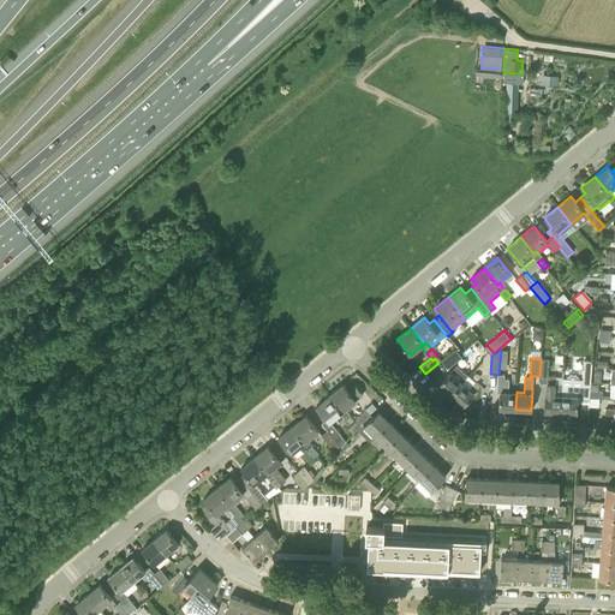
[(584,358),(583,378),(580,378),(575,374),(569,374),(565,378),(562,377),(562,386),(561,394),(560,412),(577,413),(589,412),(590,398),(590,392),(592,359),(584,358)]
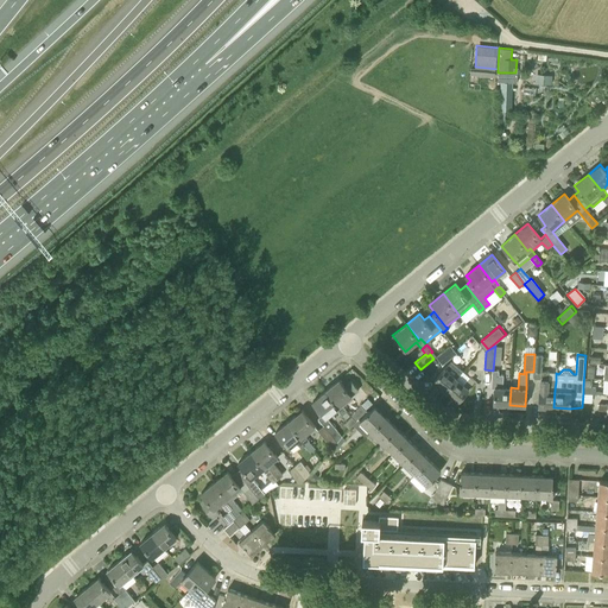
[(553,407),(555,390),(548,390),(549,372),(542,372),(543,355),(534,355),(533,372),(533,379),(540,379),(539,390),(538,406),(553,407)]
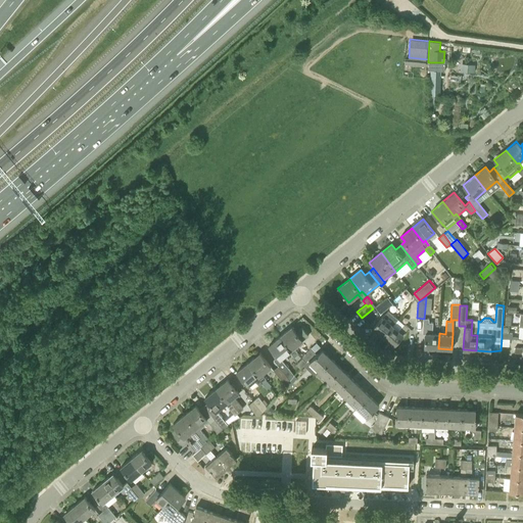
[(378,315),(373,308),(362,318),(367,324),(378,315)]
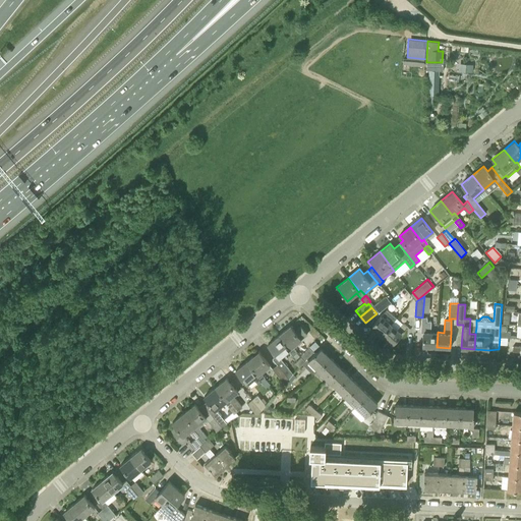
[(382,335),(392,324),(386,319),(391,312),(386,309),(381,314),(371,327),(382,335)]
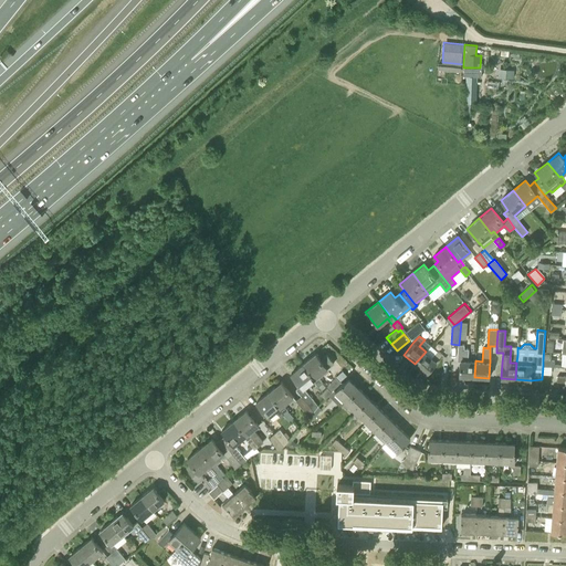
[(436,362),(442,355),(438,350),(432,357),(426,352),(415,364),(426,374),(436,362)]
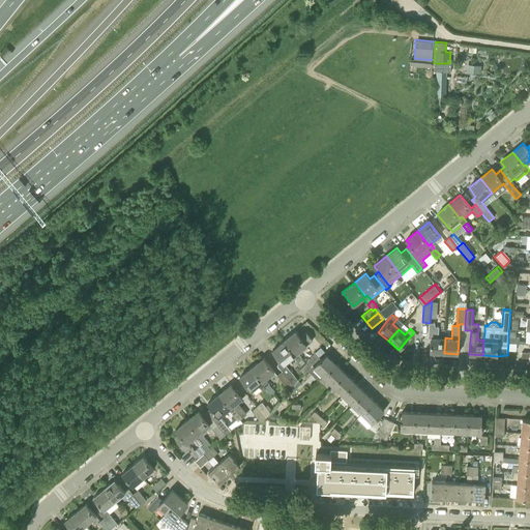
[(430,352),(444,353),(445,337),(437,337),(437,329),(432,329),(431,337),(430,352)]
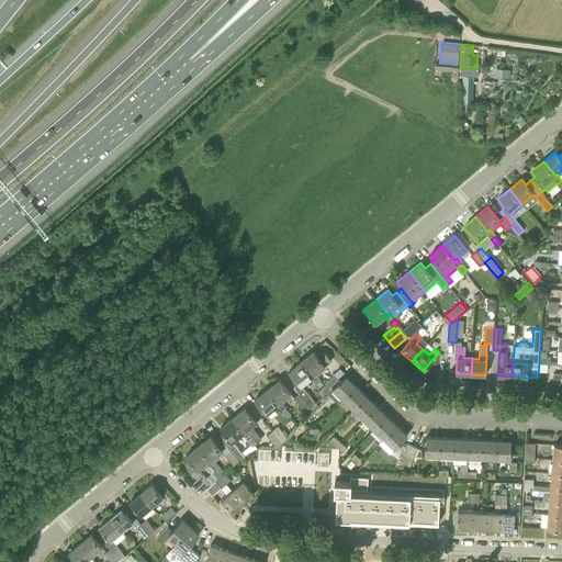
[(313,375),(315,374),(332,361),(324,352),(318,357),(313,351),(301,361),(313,375)]
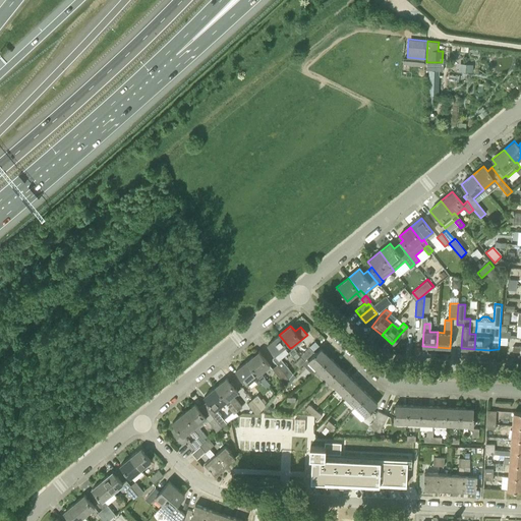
[(297,352),(292,347),(290,348),(279,335),(268,344),(277,355),(279,358),(288,350),(293,356),(297,352)]
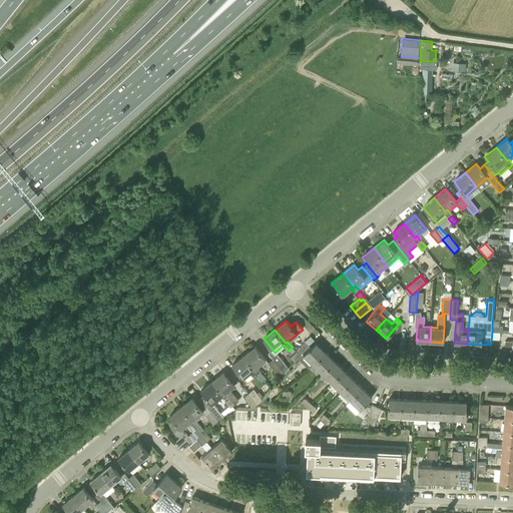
[(512,334),(512,341),(504,346),(512,347),(512,334)]
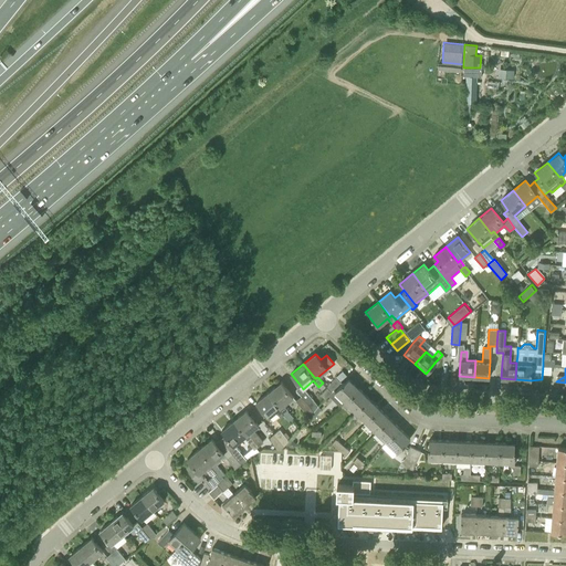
[(327,388),(332,391),(341,383),(336,377),(326,387),(327,388)]
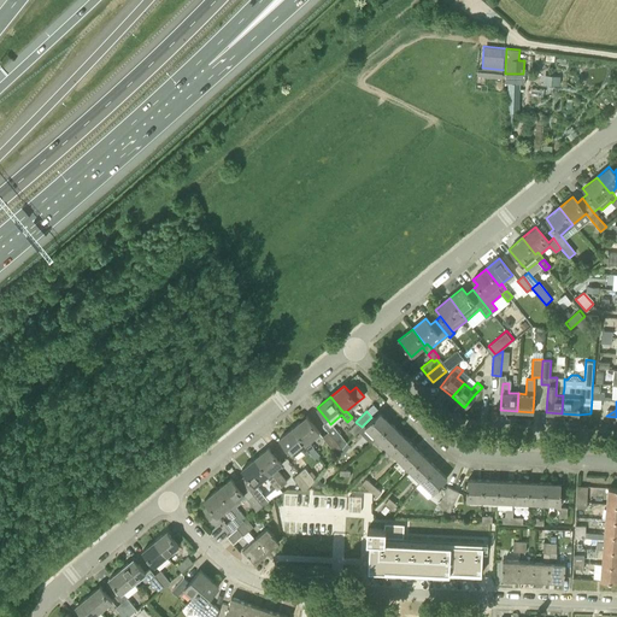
[(365,427),(376,438),(391,423),(380,412),(374,419),(374,418),(365,427)]
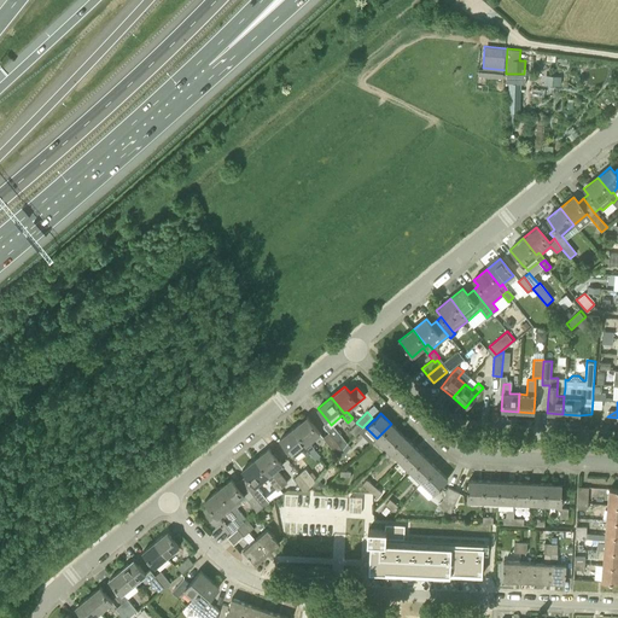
[(309,443),(320,433),(307,417),(293,427),(307,444),(309,443)]
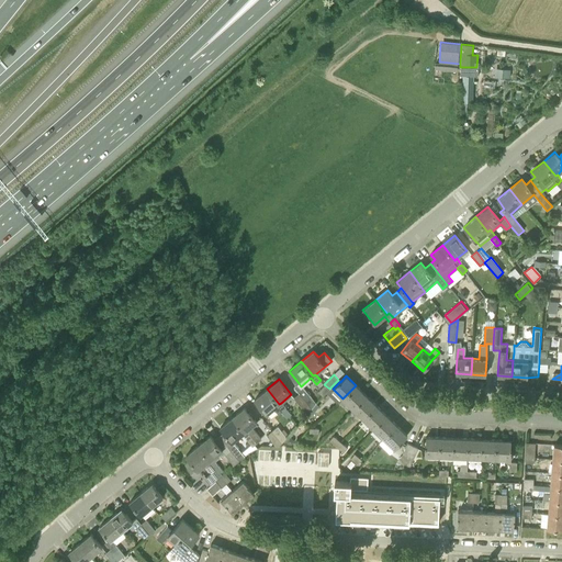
[(311,409),(315,404),(301,386),(299,383),(293,388),(299,394),(311,409)]
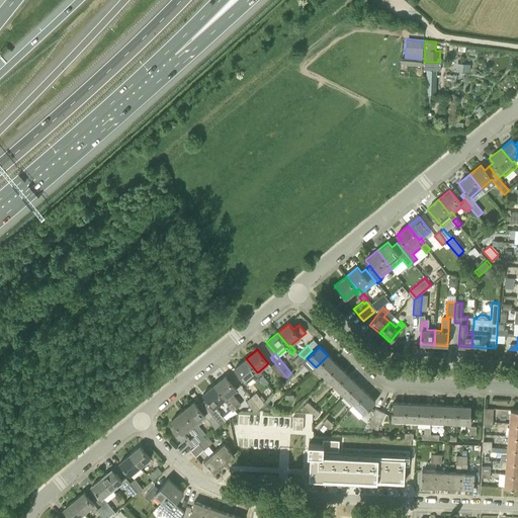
[(293,361),(297,365),(304,358),(299,355),(293,361)]
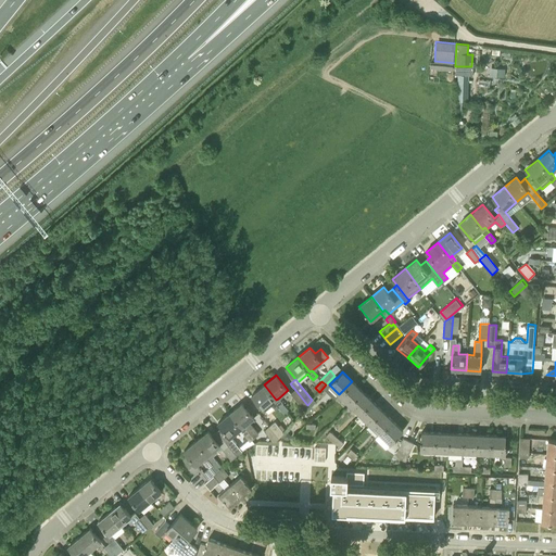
[(339,394),(349,404),(362,391),(352,381),(339,394)]
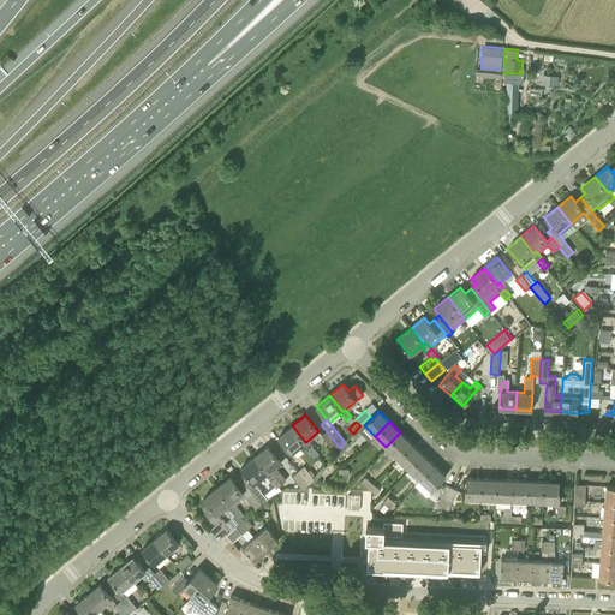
[(312,447),(308,441),(305,442),(292,425),(279,437),(292,453),(299,447),(303,445),(308,451),(312,447)]
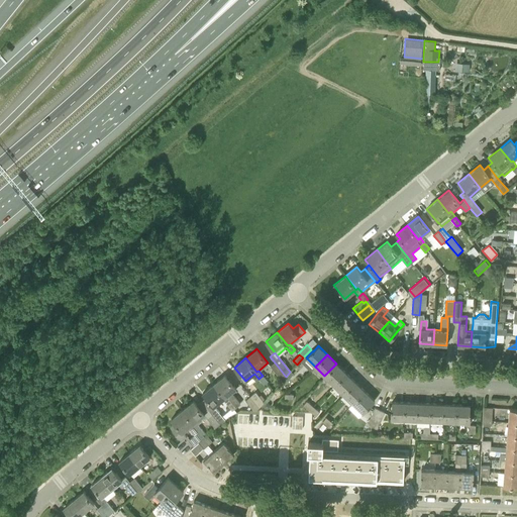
[(282,381),(286,377),(275,363),(270,367),(282,381)]
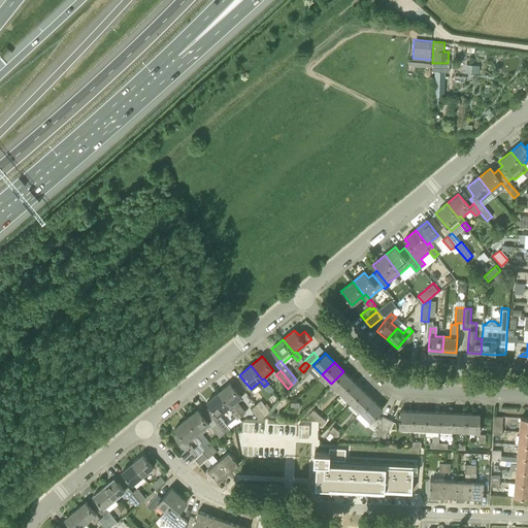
[(331,384),(341,394),(354,381),(343,371),(331,384)]
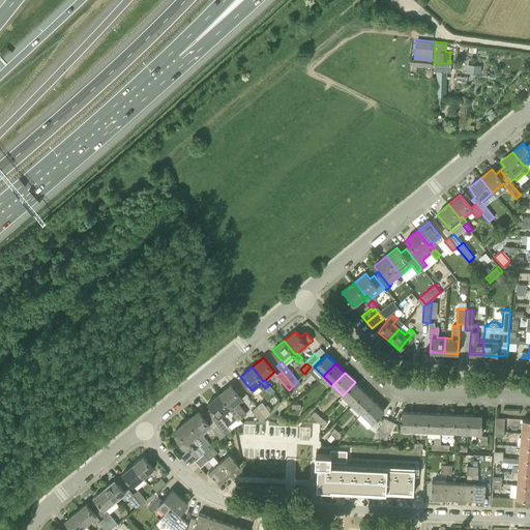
[(343,395),(352,405),(364,392),(355,382),(343,395)]
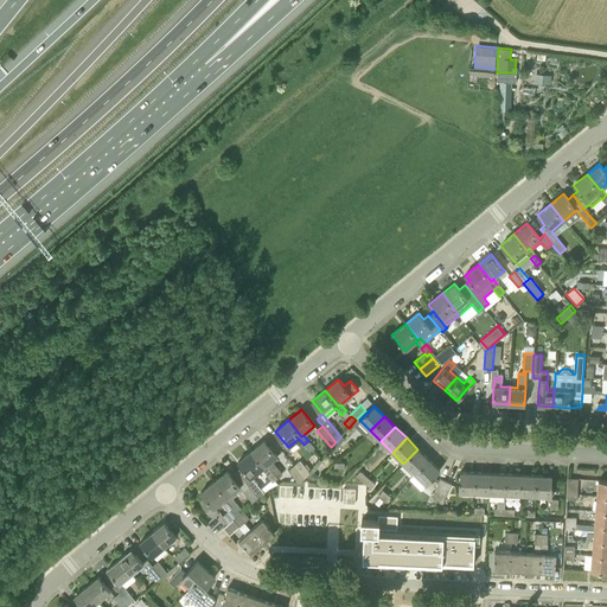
[(272,472),(267,475),(273,483),(278,478),(282,474),(273,461),(272,462),(270,461),(278,457),(264,440),(250,451),(264,467),(267,465),(272,472)]
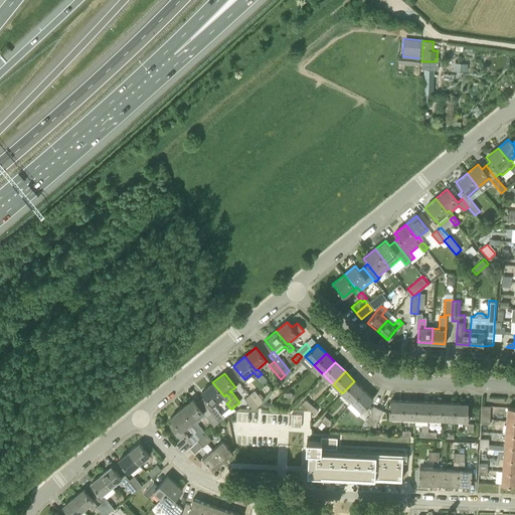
[(262,374),(258,377),(263,383),(267,380),(262,374)]
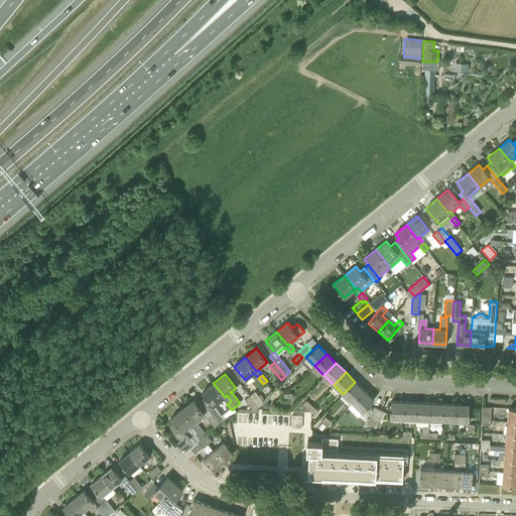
[(343,394),(353,403),(365,391),(355,382),(343,394)]
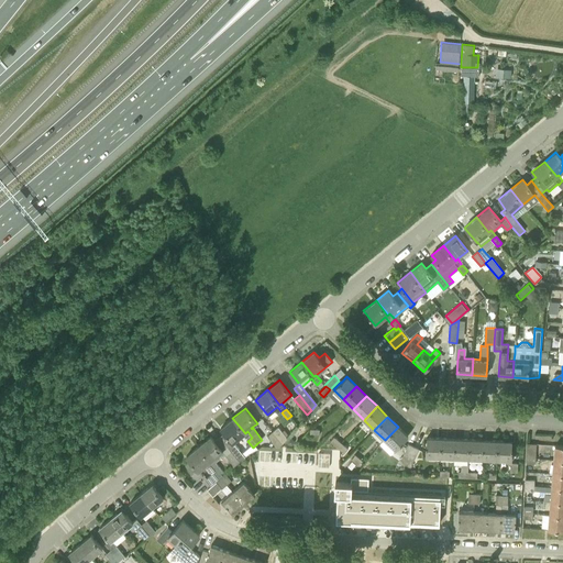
[(219,437),(240,461),(245,456),(233,443),(243,435),(247,441),(252,438),(247,431),(245,433),(232,418),(220,428),(224,432),(219,437)]
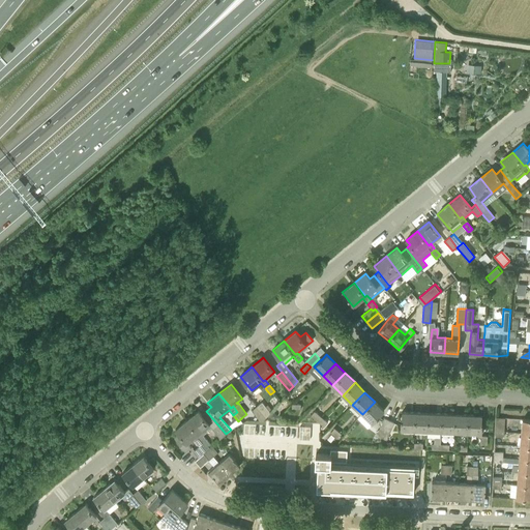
[(266,417),(270,412),(262,402),(257,406),(266,417)]
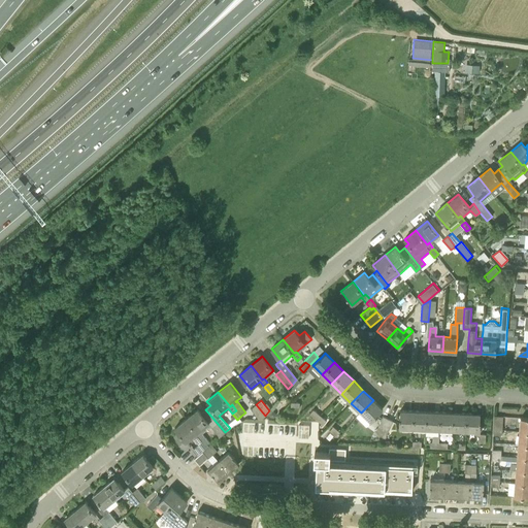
[(373,400),(361,413),(370,422),(377,415),(376,415),(382,408),(373,400)]
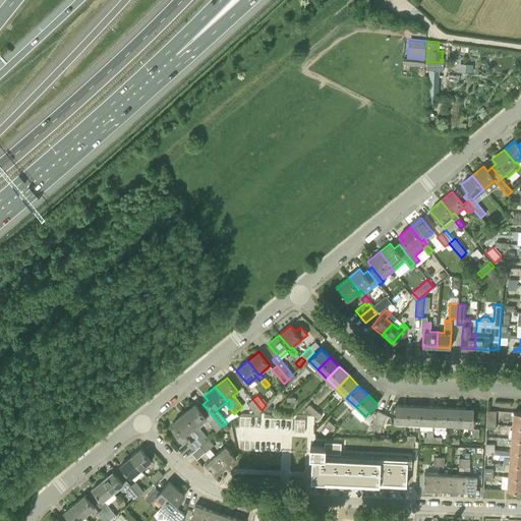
[(258,414),(262,410),(252,399),(247,403),(255,413),(258,414)]
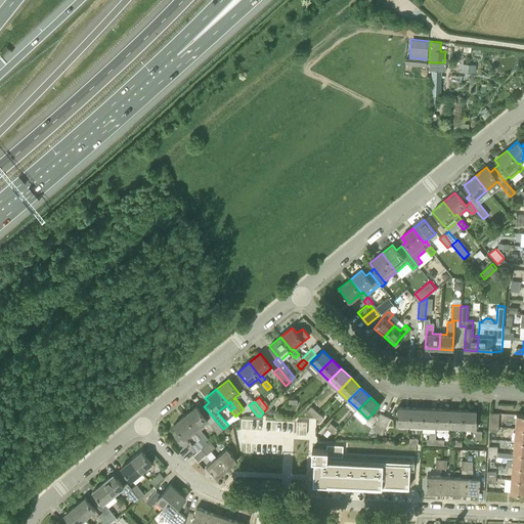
[(218,433),(223,429),(204,406),(200,410),(195,406),(184,416),(195,430),(199,428),(207,420),(218,433)]
